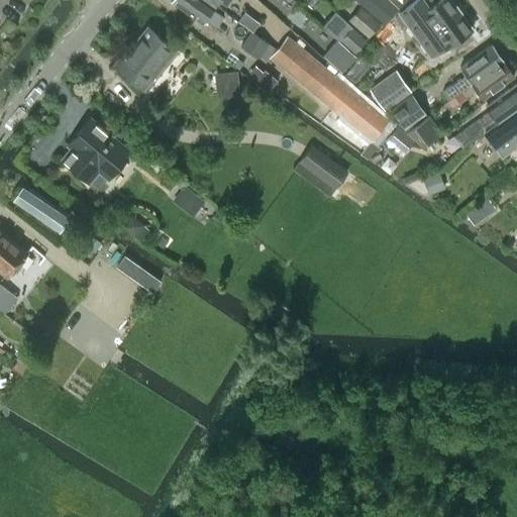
[(214,9),(216,5),(208,0),(171,0),(203,23),(206,20),(216,27),(224,16),(214,9)]
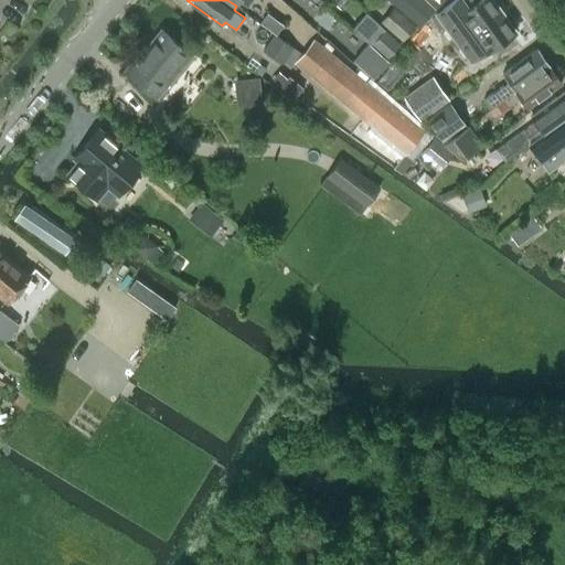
[(394,0),(393,2),(420,25),(434,10),(420,0),(394,0)]
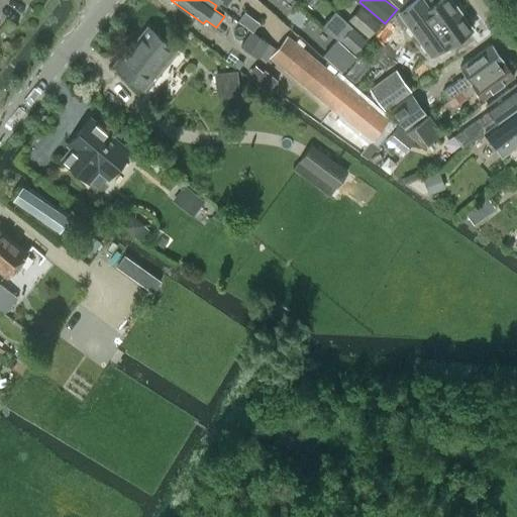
[(389,0),(401,10),(410,0),(389,0)]
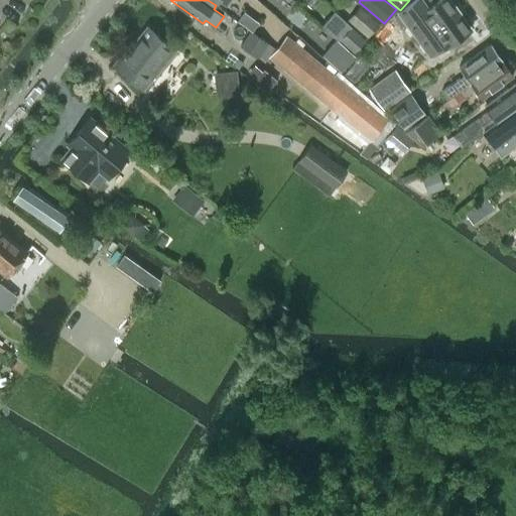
[(399,11),(393,15),(402,28),(408,24),(430,54),(443,45),(444,47),(470,29),(447,0),(413,0),(404,7),(399,11)]
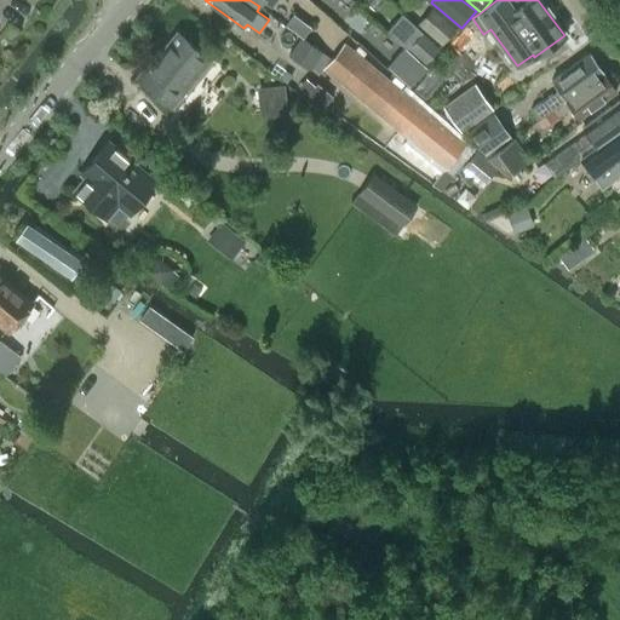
[(417,24),(441,45),(455,28),(431,7),(417,24)]
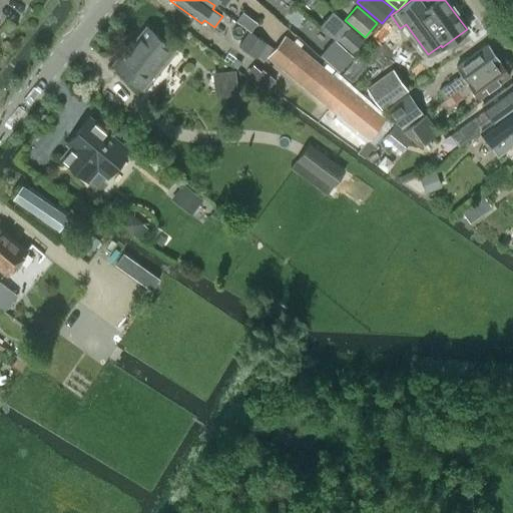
[(320,23),(351,52),(363,39),(331,10),(320,23)]
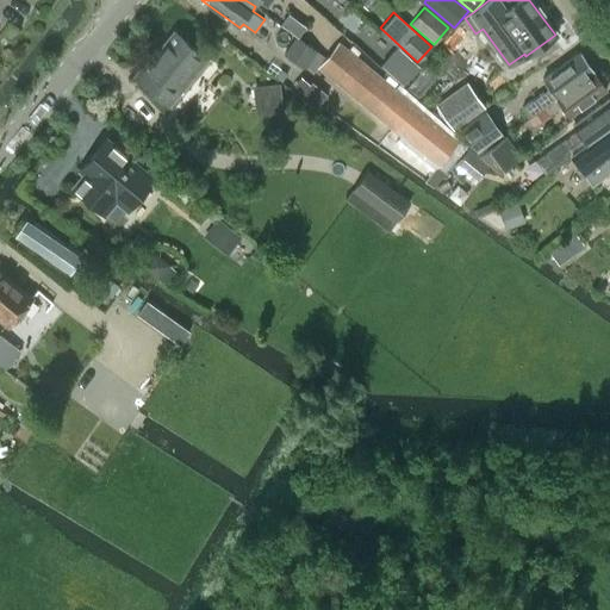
[(188,73),(195,79),(210,61),(203,55),(174,32),(136,79),(165,103),(188,73)]
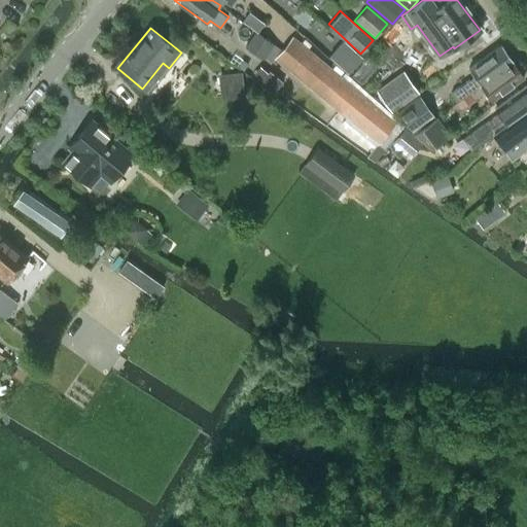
[(292,38),(276,58),(340,110),(347,116),(342,124),(374,149),(380,143),(395,124),(292,38)]
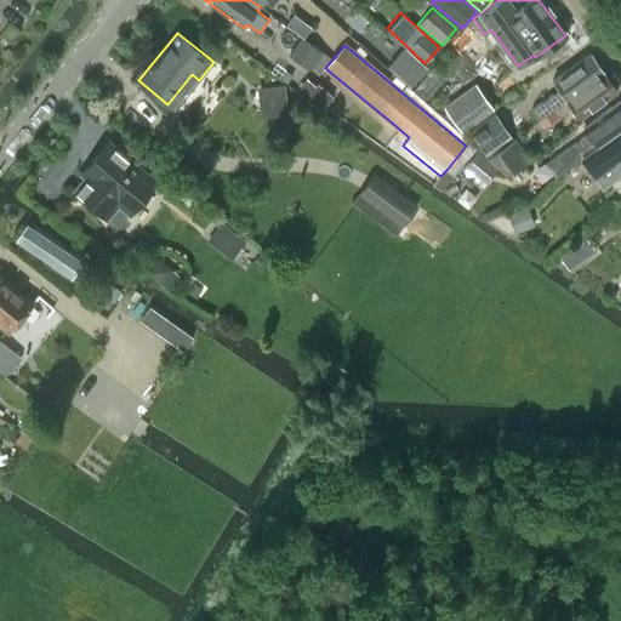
[(426,67),(404,47),(387,66),(409,86),(426,67)]
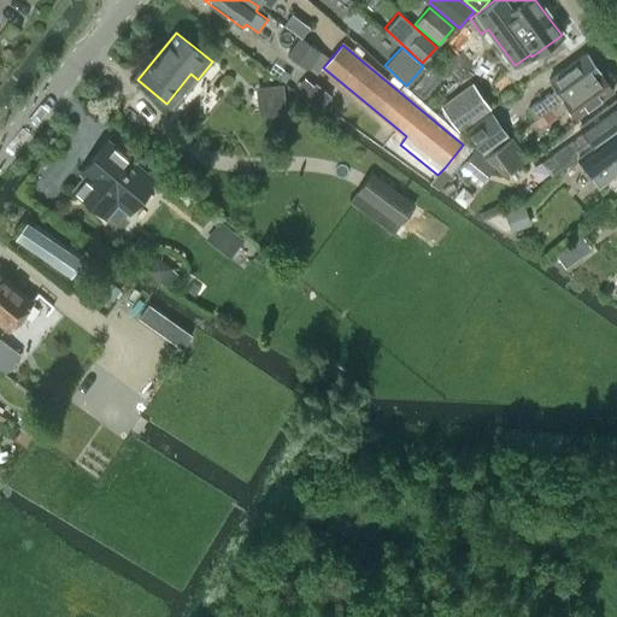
[(553,103),(554,104),(599,71),(586,52),(548,78),(554,88),(535,101),(526,109),(533,118),(542,111),(553,103)]
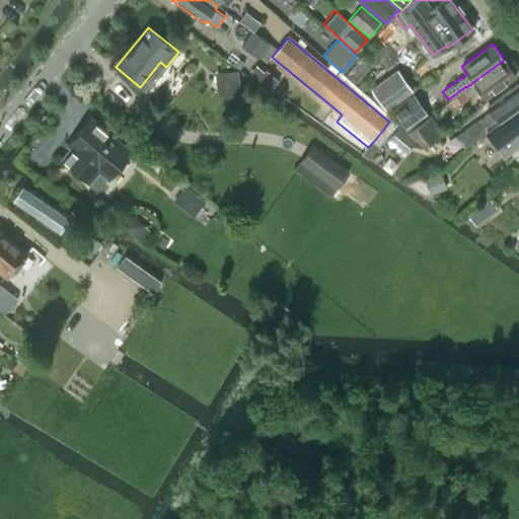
[(504,60),(466,87),(469,92),(476,87),(484,97),(515,75),(504,60)]
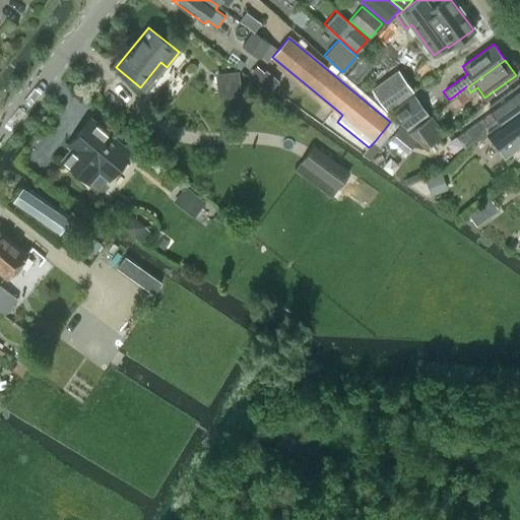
[(263,72),(256,66),(250,72),(258,78),(263,72)]
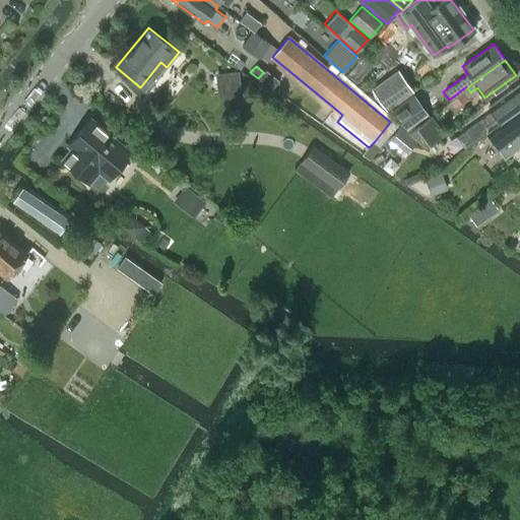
[(238,71),(226,73),(229,98),(241,95),(238,71)]
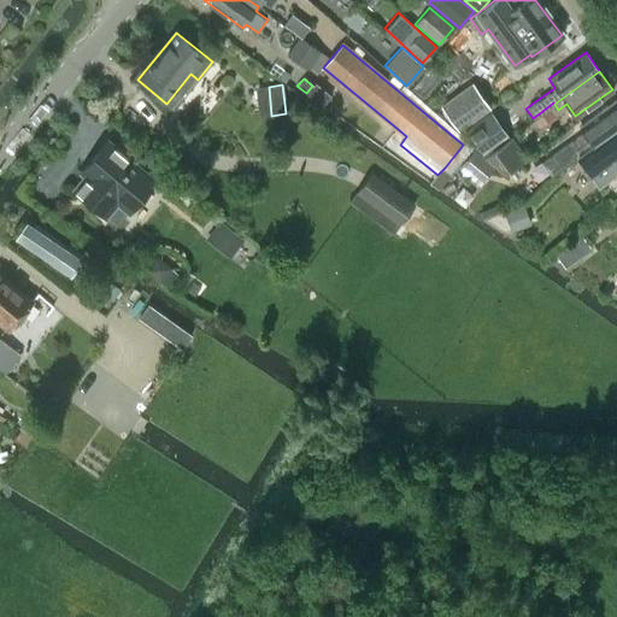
[(488,107),(472,84),(440,106),(457,130),(488,107)]
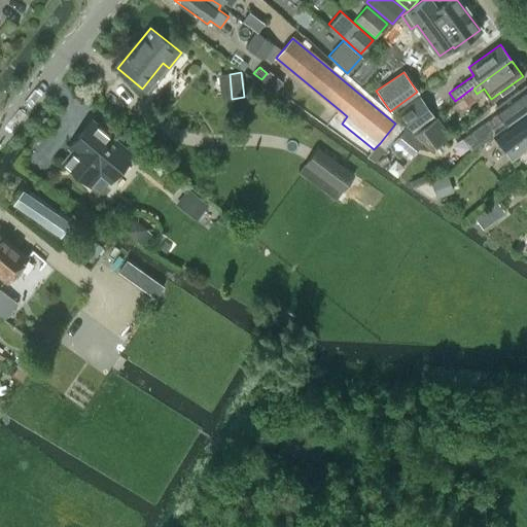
[(476,133),(464,141),(470,150),(494,134),(498,131),(516,118),(526,109),(526,83),(494,108),(499,116),(488,124),(484,124),(477,129),(476,133)]
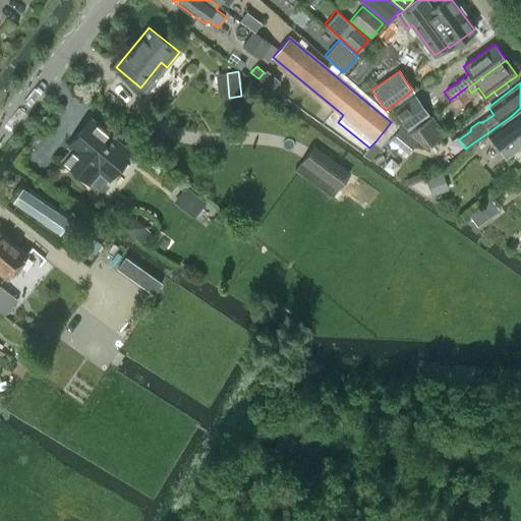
[(393,110),(408,131),(411,128),(429,116),(414,94),(393,110)]
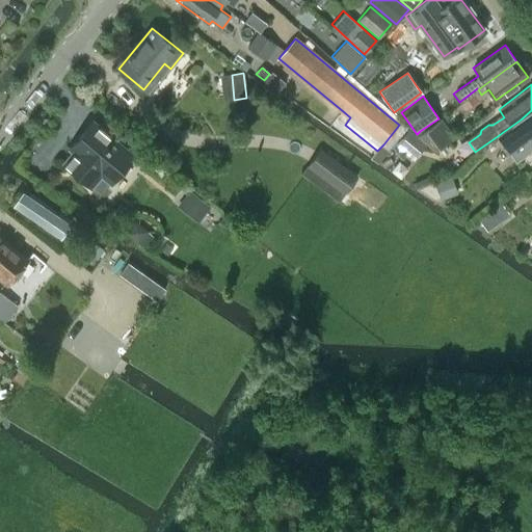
[(503,132),(499,135),(515,160),(531,148),(531,137),(530,135),(531,133),(531,110),(521,120),(503,132)]
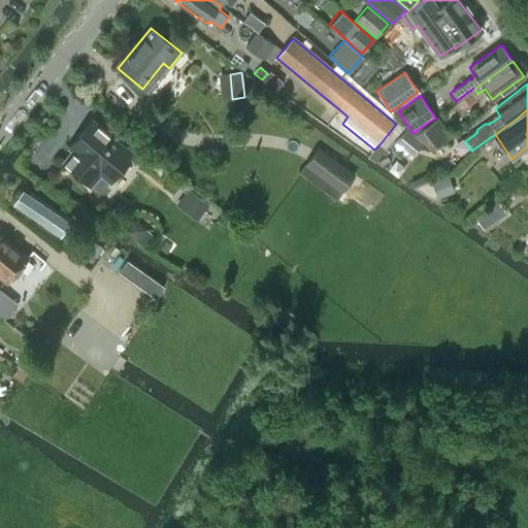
[(436,118),(415,134),(431,151),(451,135),(436,118)]
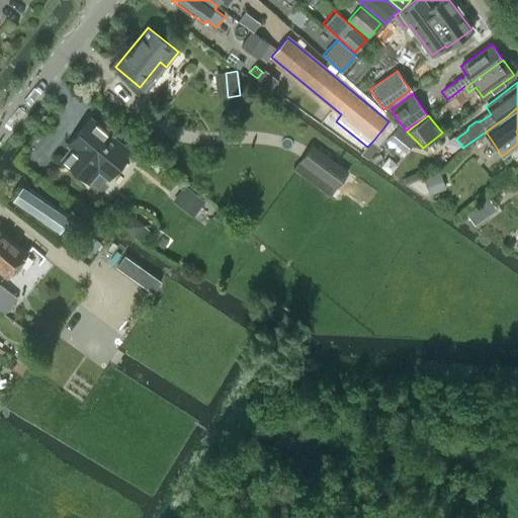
[(128,152),(89,118),(68,144),(73,148),(63,160),(87,180),(103,161),(114,169),(128,152)]
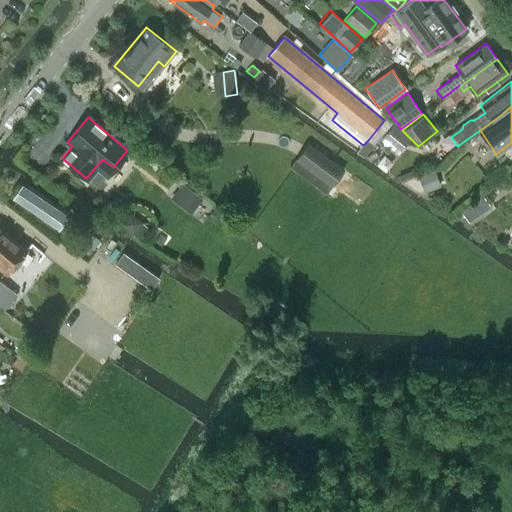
[(343,170),(307,144),(295,161),(331,187),(343,170)]
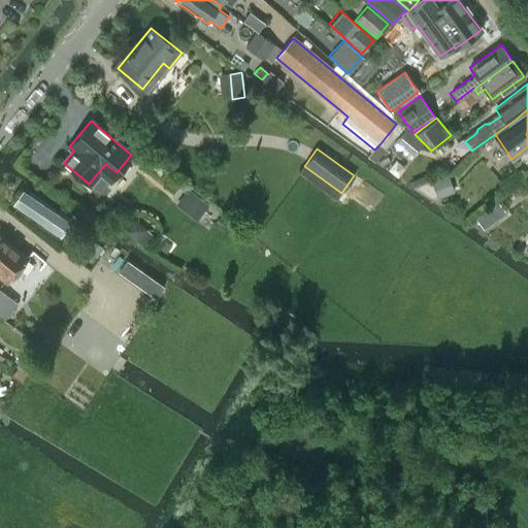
[(180,198),(201,215),(209,205),(188,188),(180,198)]
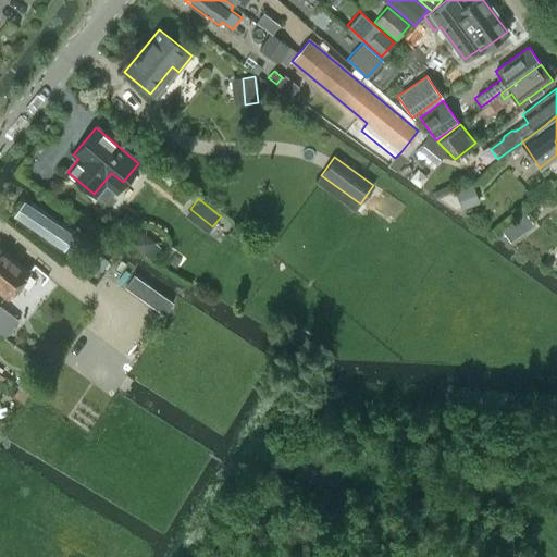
[(63,248),(72,236),(24,202),(15,215),(63,248)]
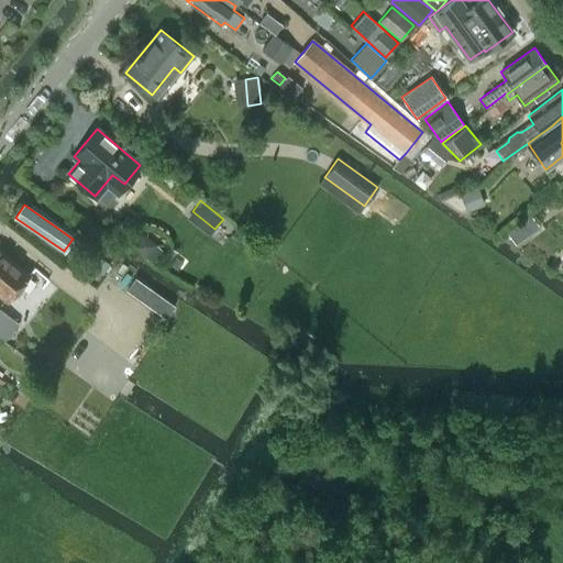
[(523,221),(507,232),(515,244),(532,232),(523,221)]
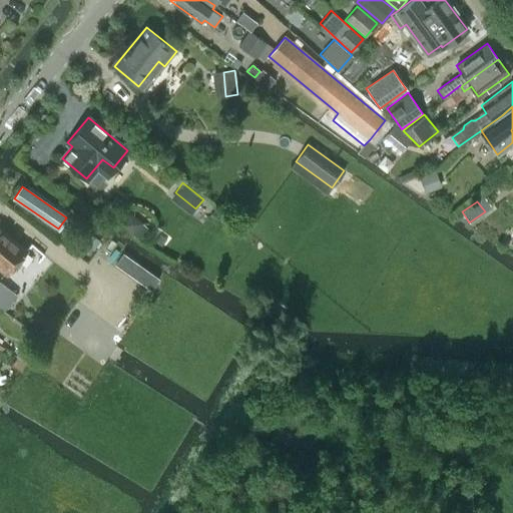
[(133,233),(141,223),(141,222),(130,213),(120,224),(132,234),(133,233)]
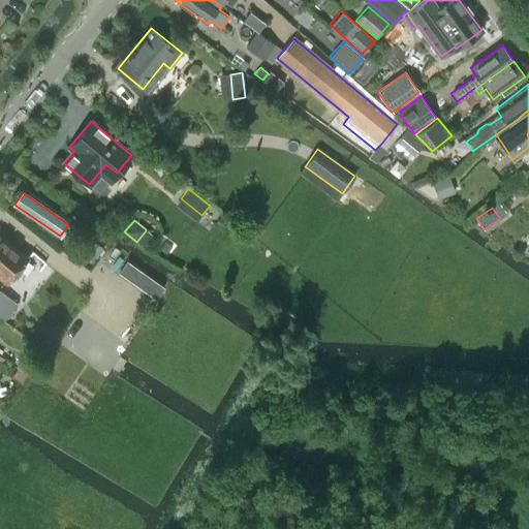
[(0,236),(0,275),(7,282),(12,276),(16,279),(19,275),(16,273),(27,258),(0,236)]
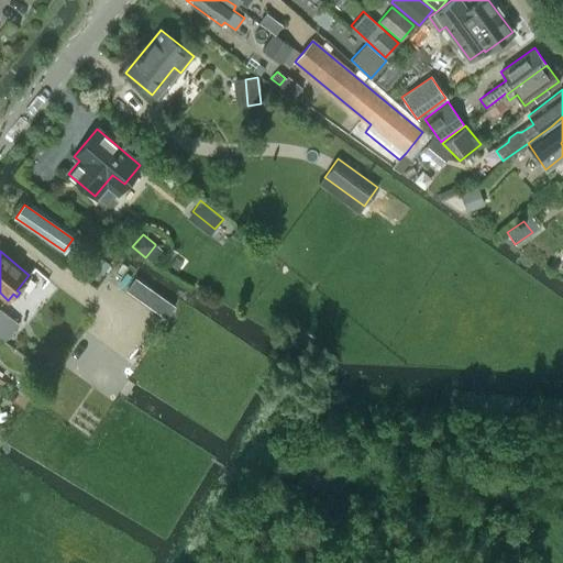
[(99,256),(91,266),(102,275),(110,264),(99,256)]
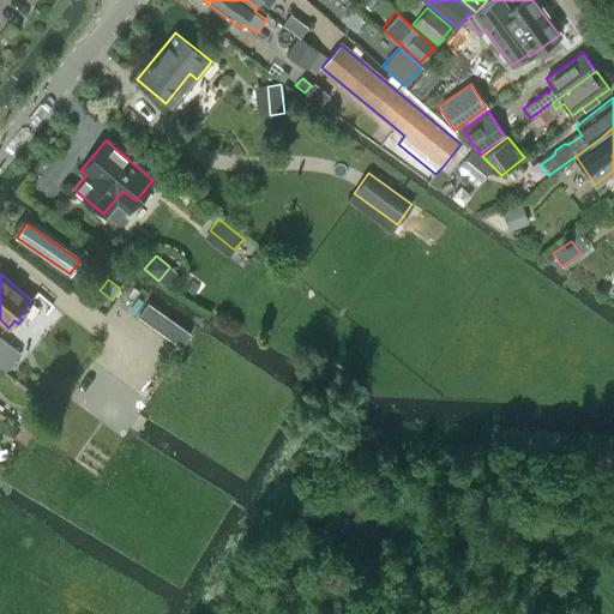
[(178,326),(175,324),(175,325),(146,304),(139,315),(167,336),(182,348),(192,336),(191,336),(196,330),(182,320),(178,326)]
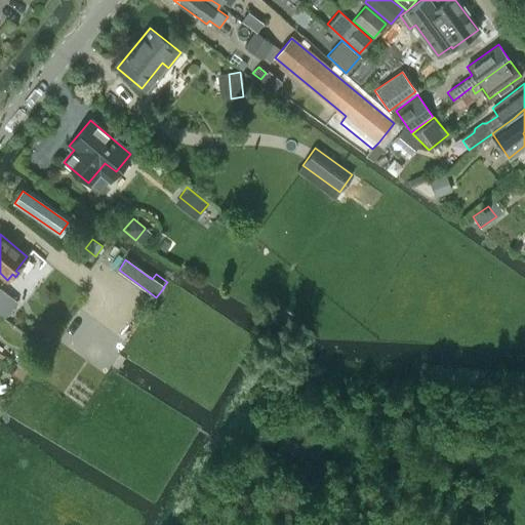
[(0,312),(5,316),(16,301),(0,288),(0,312)]
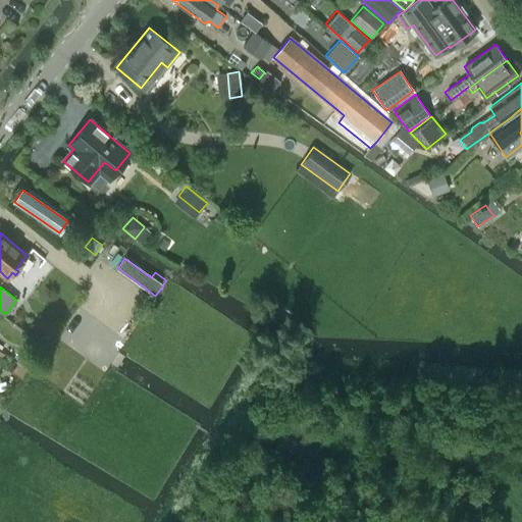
[(16,362),(30,372),(36,364),(21,354),(16,362)]
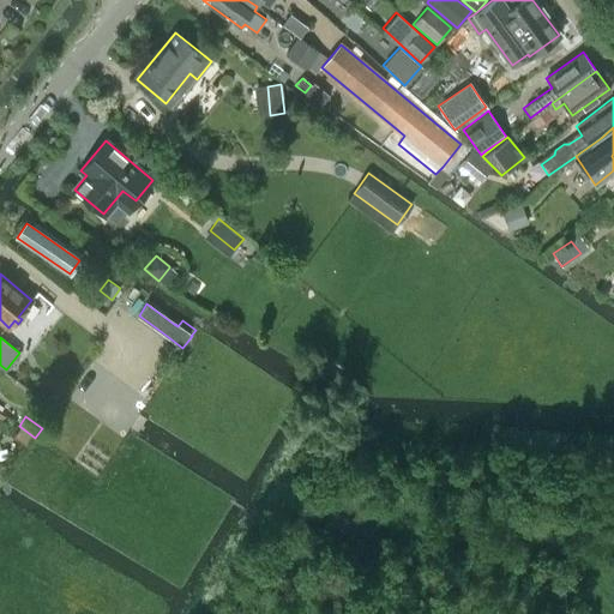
[(31,435),(20,427),(13,437),(25,445),(31,435)]
